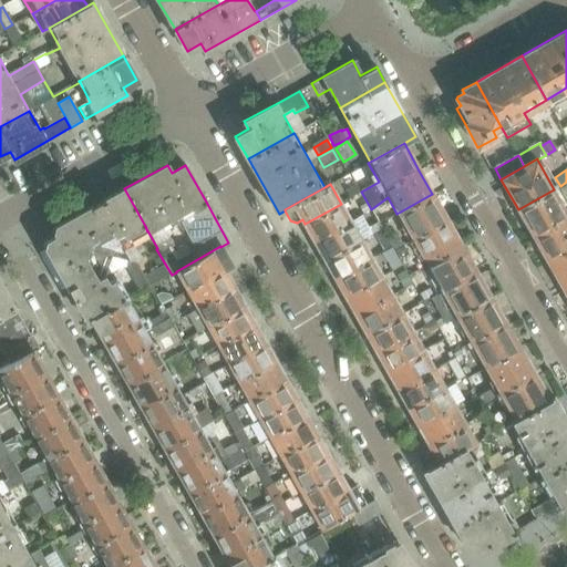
[(350,198),(360,193),(357,186),(346,193),(350,199),(350,198)]
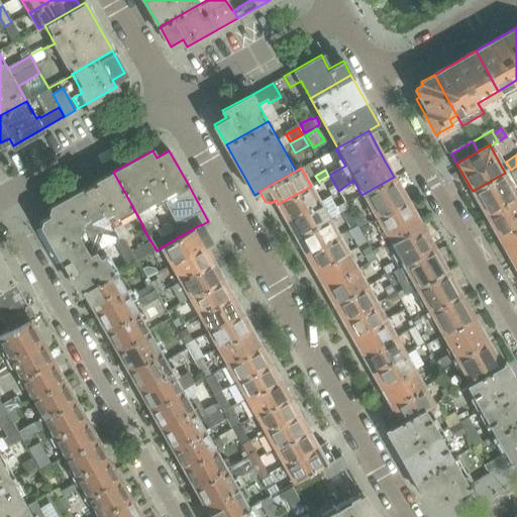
[(116,215),(132,206),(113,172),(52,207),(50,212),(53,215),(55,220),(102,234),(104,230),(91,225),(105,216),(118,238),(119,240),(124,240),(128,247),(131,245),(127,239),(128,238),(120,226),(122,225),(116,215)]
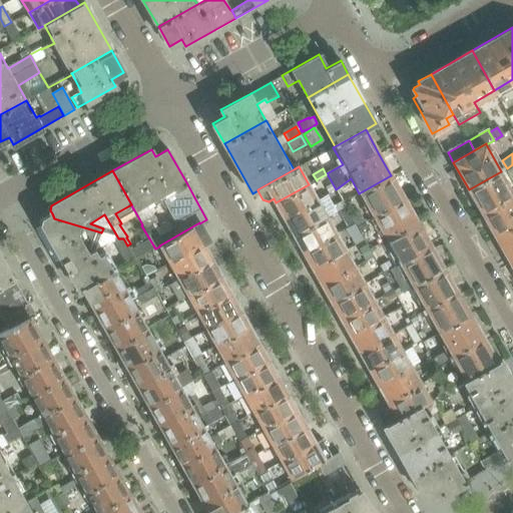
[(512,227),(512,192),(501,171),(469,189),(495,237),(512,227)]
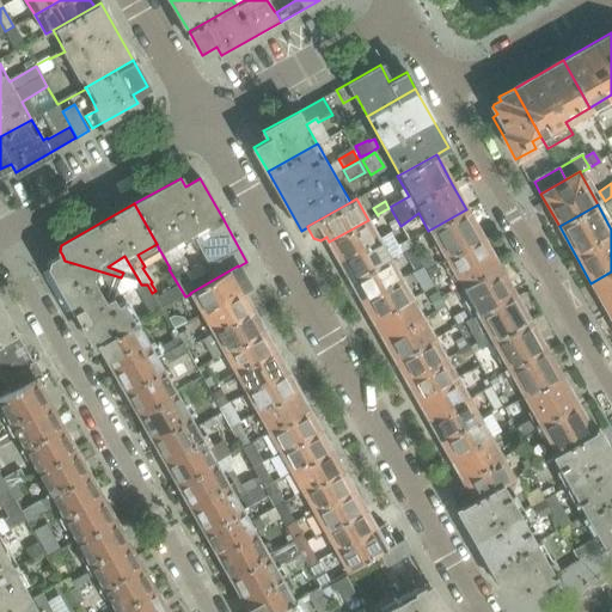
[(401,226),(389,208),(378,214),(390,233),(401,226)]
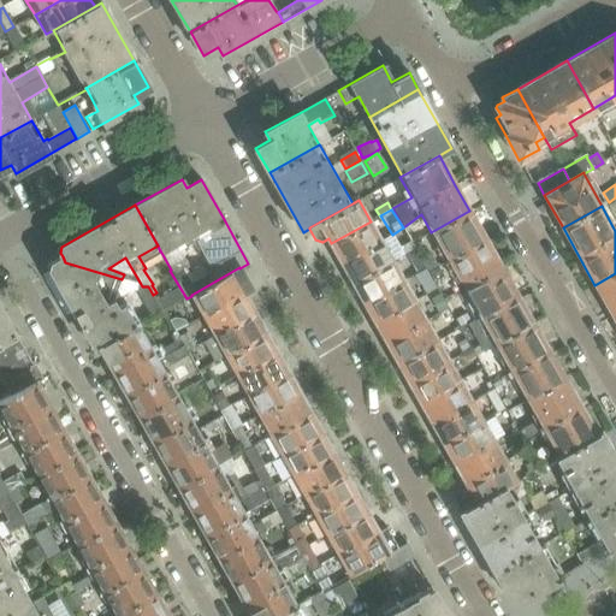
[(501,266),(469,211),(431,232),(462,288),(501,266)]
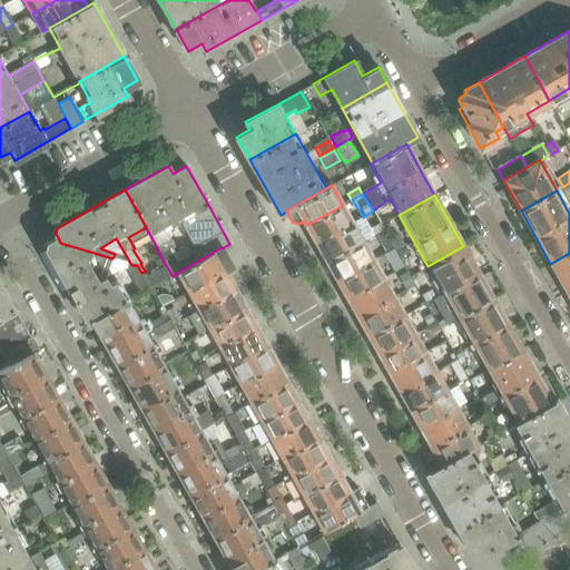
[(317,243),(354,223),(343,205),(306,225),(317,243)]
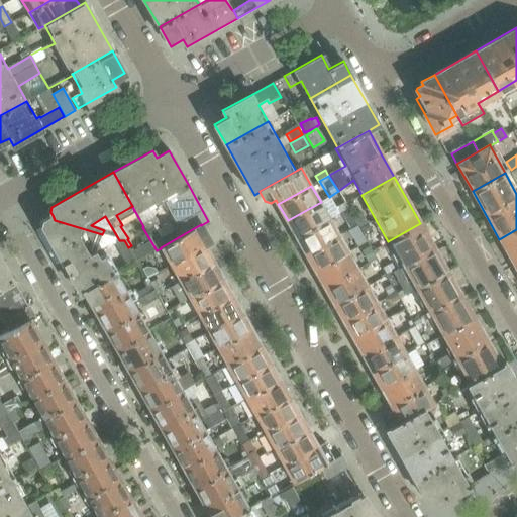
[(347,207),(339,192),(332,196),(340,211),(347,207)]
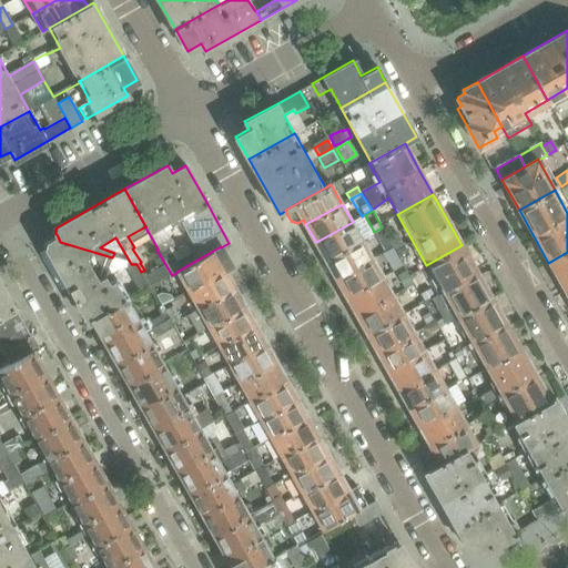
[(326,261),(363,240),(353,222),(316,242),(326,261)]
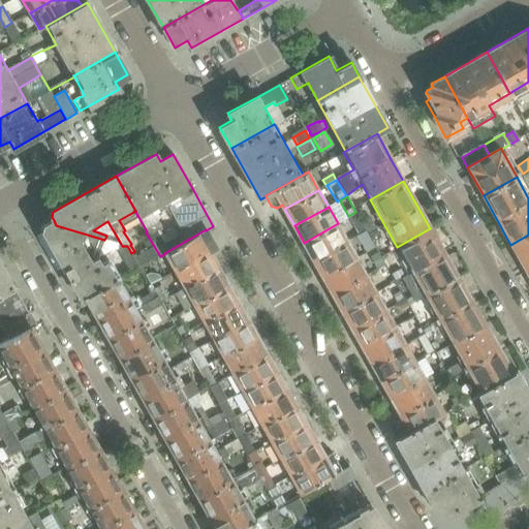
[(366,231),(355,215),(349,219),(359,235),(366,231)]
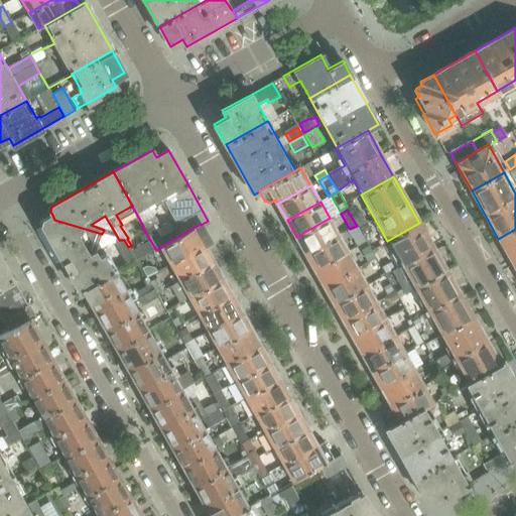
[(367,224),(361,213),(353,217),(359,228),(367,224)]
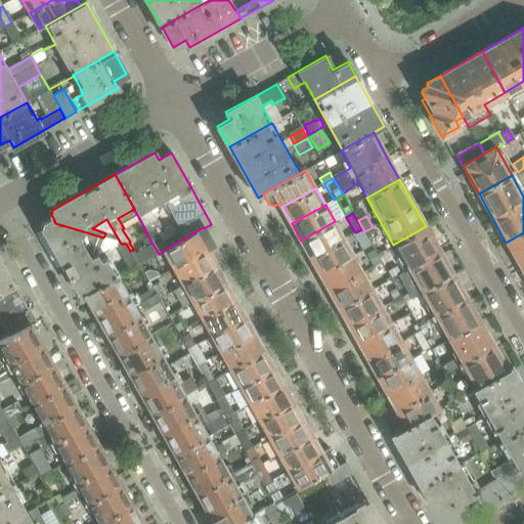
[(97,256),(103,237),(55,223),(53,218),(44,224),(42,228),(81,298),(85,296),(117,277),(108,262),(104,264),(99,255),(97,256)]
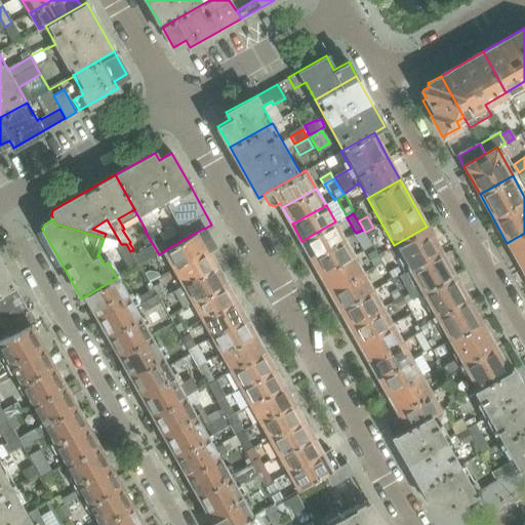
[(311,257),(345,238),(335,221),(301,241),(311,257)]
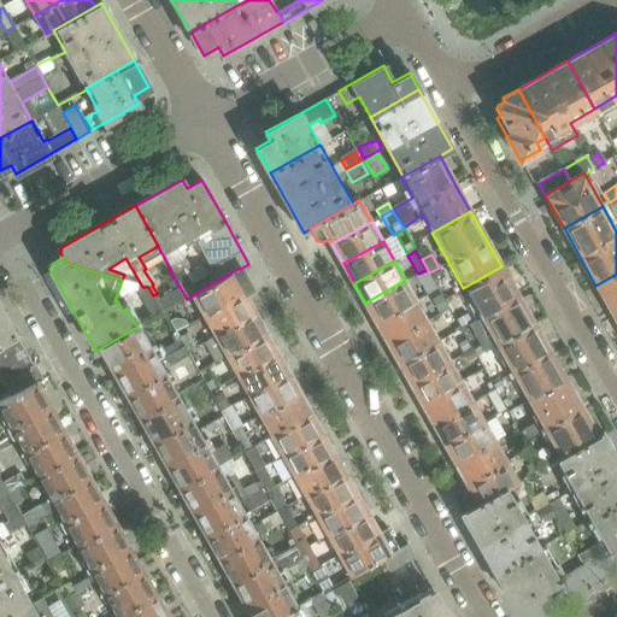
[(495,345),(534,323),(501,266),(463,288),(481,318),(469,325),(483,352),(495,345)]
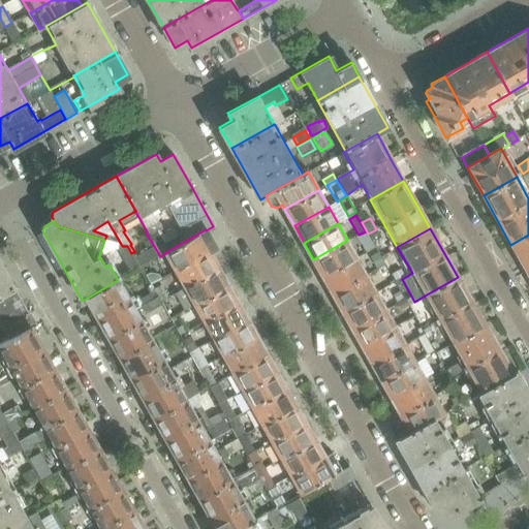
[(216,248),(206,230),(206,229),(164,253),(164,254),(174,271),(209,252),(216,248)]
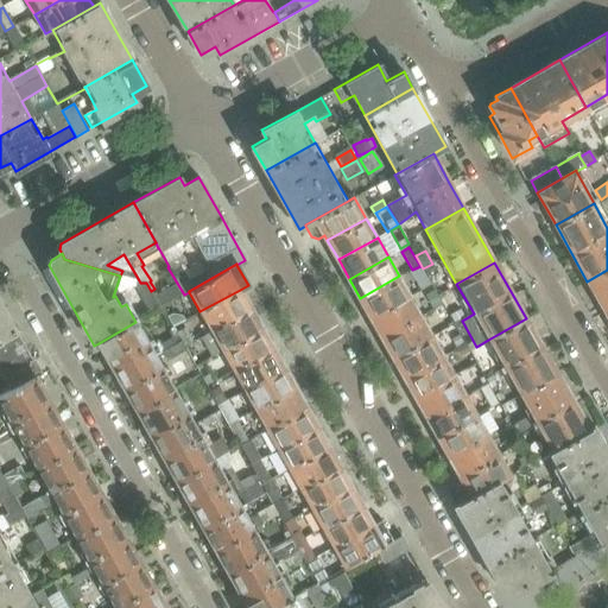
[(438,273),(432,265),(424,270),(429,279),(438,273)]
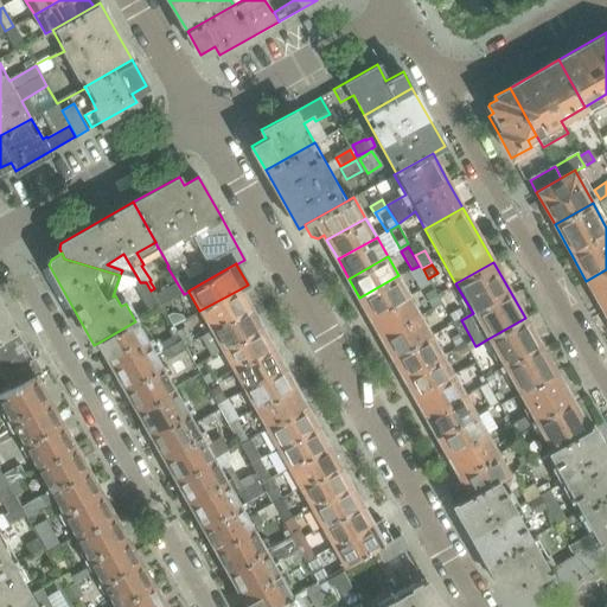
[(606,269),(586,281),(606,317),(606,269)]
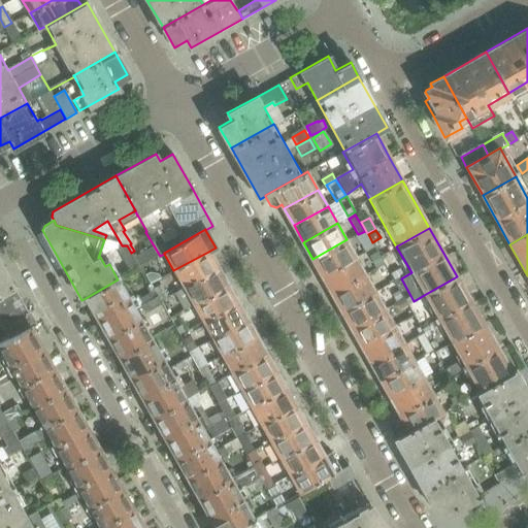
[(322,275),(356,257),(347,239),(312,259),(322,275)]
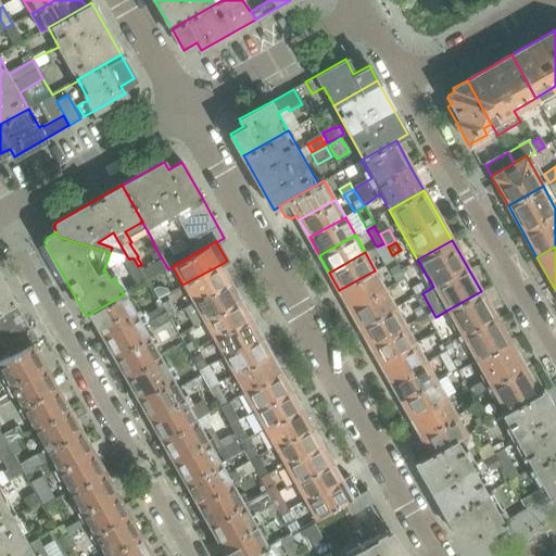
[(141,272),(138,266),(134,258),(128,258),(125,257),(124,263),(137,287),(147,281),(141,272)]
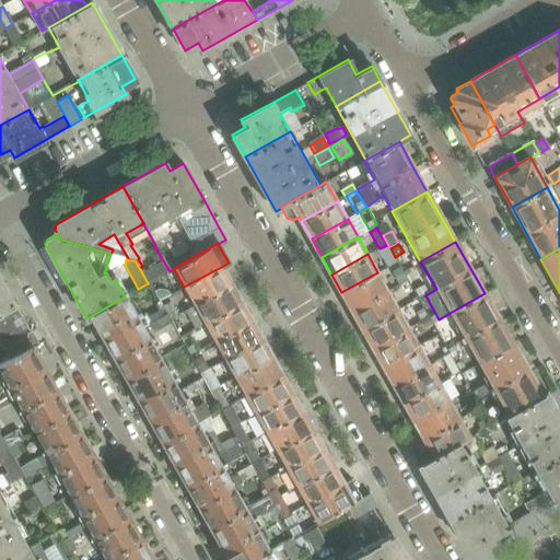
[(148,283),(166,272),(161,263),(142,273),(148,283)]
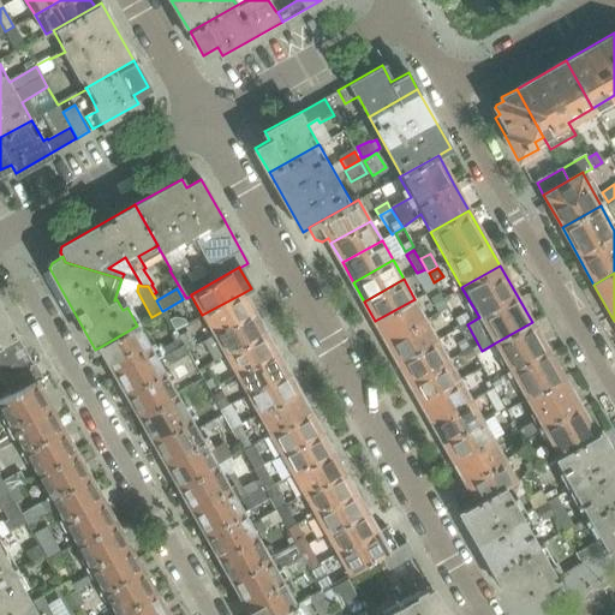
[(214,335),(254,312),(243,293),(202,315),(214,335)]
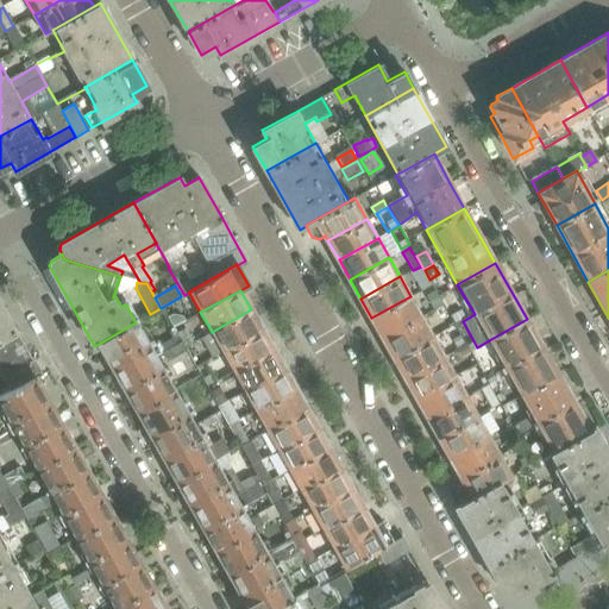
[(443,305),(435,292),(426,296),(433,309),(443,305)]
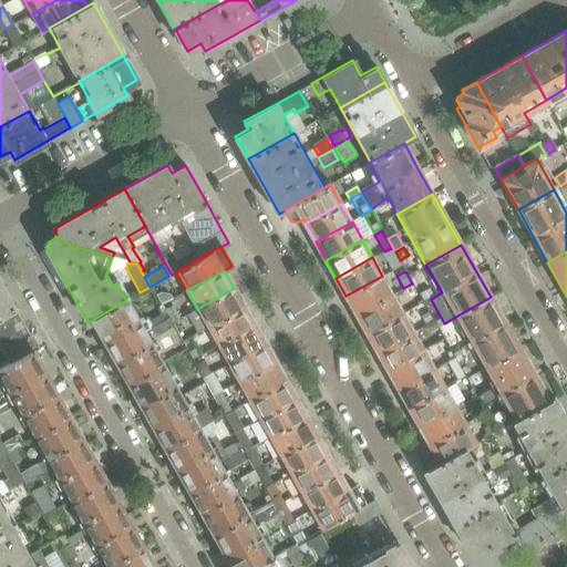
[(356,315),(393,294),(382,276),(346,296),(356,315)]
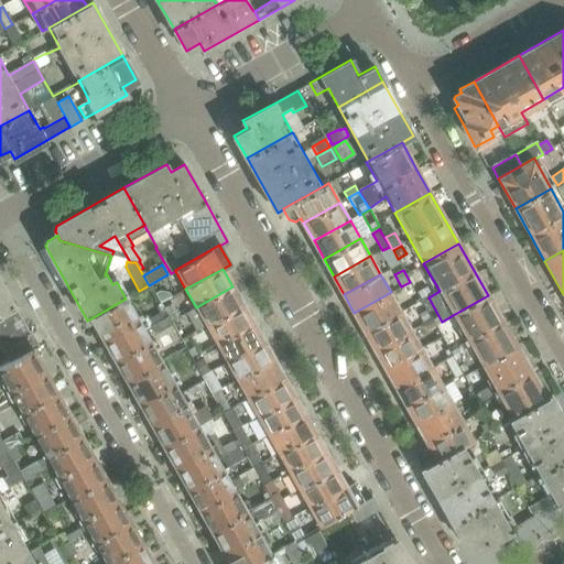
[(38,348),(14,307),(0,281),(0,346),(1,347),(0,347),(9,362),(0,368),(33,350),(38,348)]
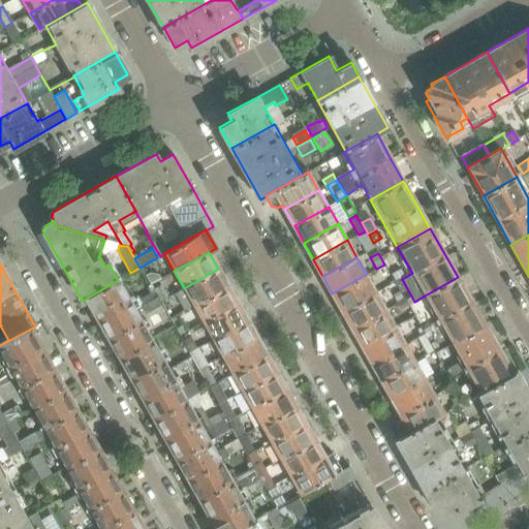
[(193,306),(228,286),(218,269),(184,288),(184,289),(175,294),(184,311),(193,305),(193,306)]
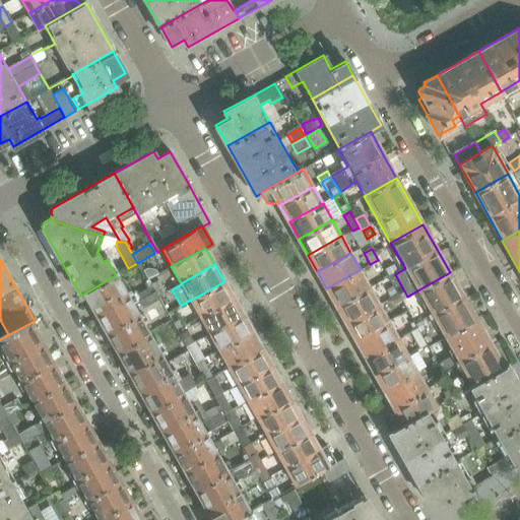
[(397,272),(393,265),(385,270),(389,277),(397,272)]
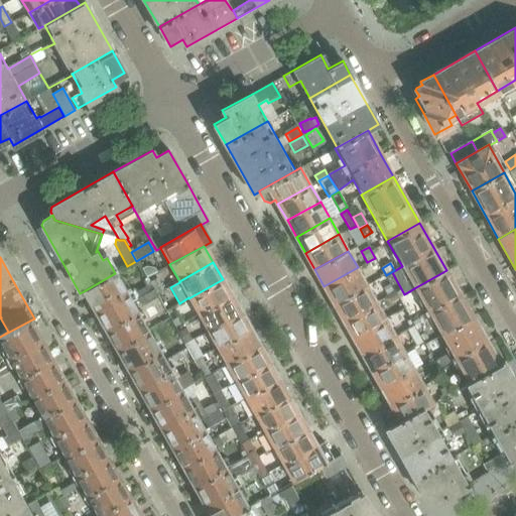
[(334,303),(367,284),(358,267),(324,286),(334,303)]
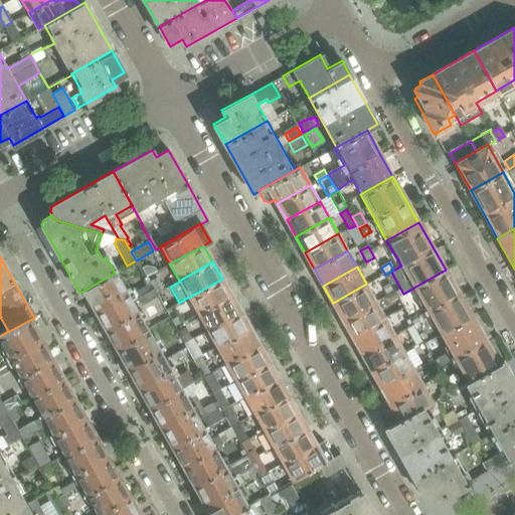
[(146,278),(156,272),(155,269),(146,268),(142,270),(146,278)]
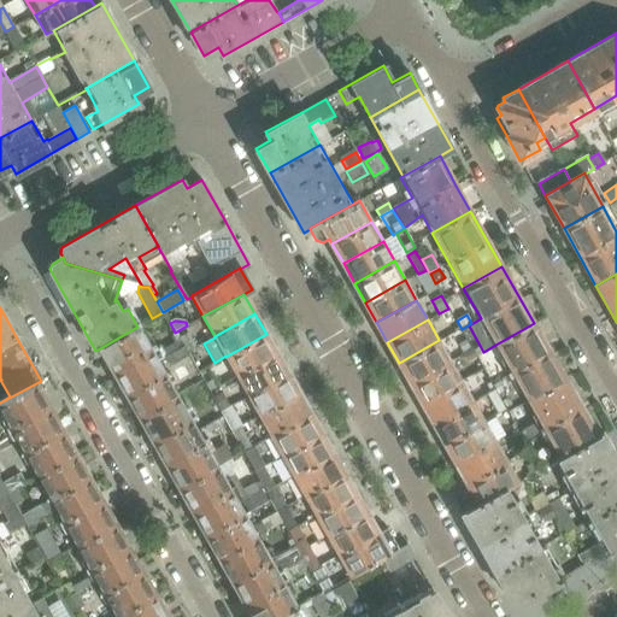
[(565,378),(552,354),(534,323),(495,345),(506,364),(486,376),(488,380),(492,386),(509,376),(513,386),(517,383),(527,400),(565,378)]
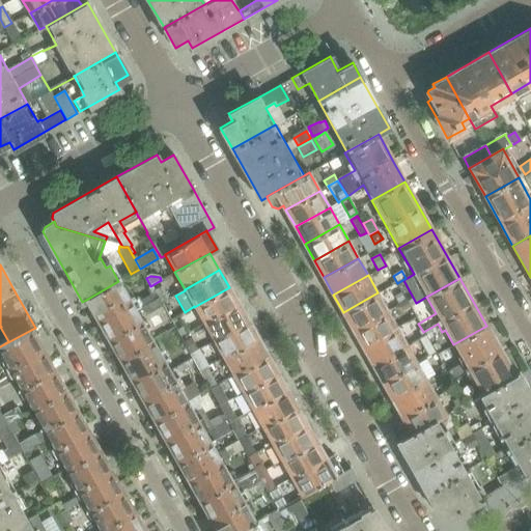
[(152,340),(140,319),(163,306),(161,304),(158,298),(154,301),(142,308),(136,311),(118,281),(86,300),(119,359),(152,340)]
